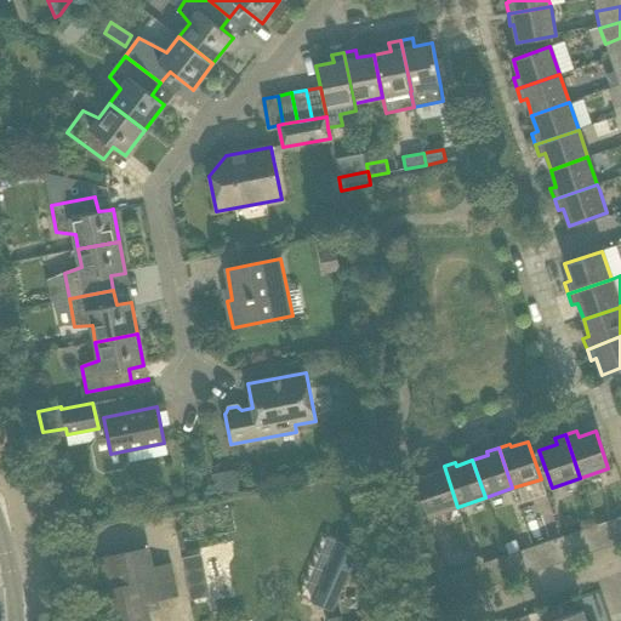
[(457,507),(444,466),(432,469),(433,473),(416,479),(429,517),(457,507)]
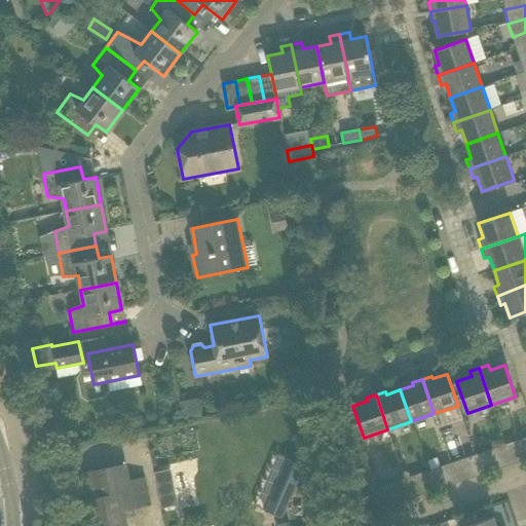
[(202,416),(198,398),(179,402),(183,420),(202,416)]
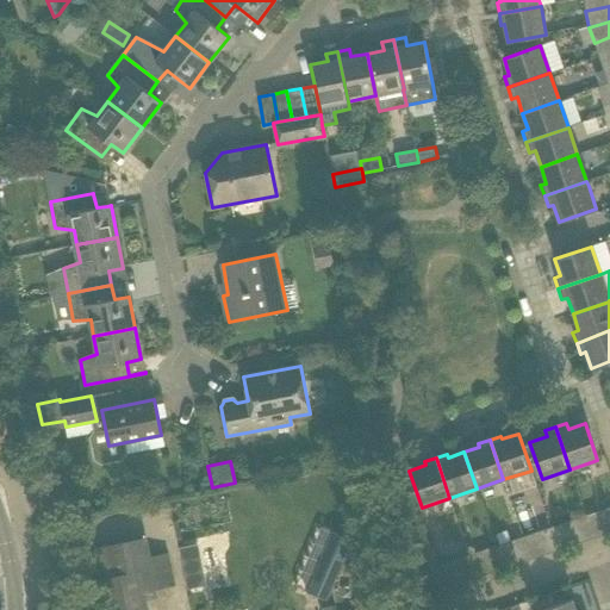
[(609,533),(609,508),(599,512),(607,534),(609,533)]
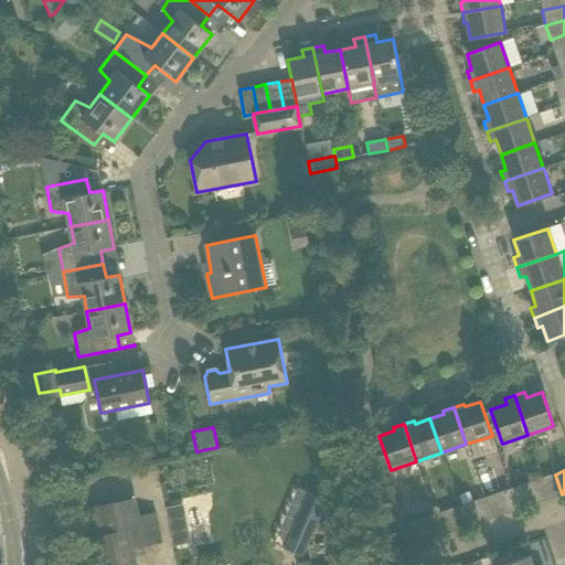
[(537,503),(530,482),(516,487),(523,508),(537,503)]
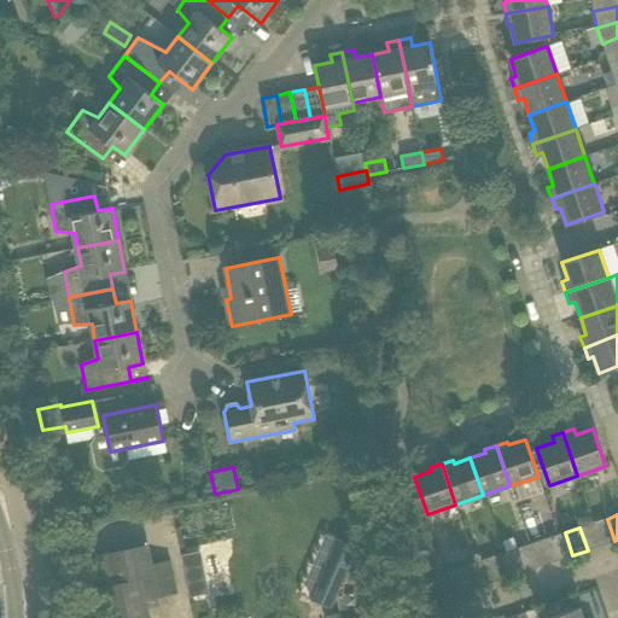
[(572,555),(565,532),(553,537),(560,559),(572,555)]
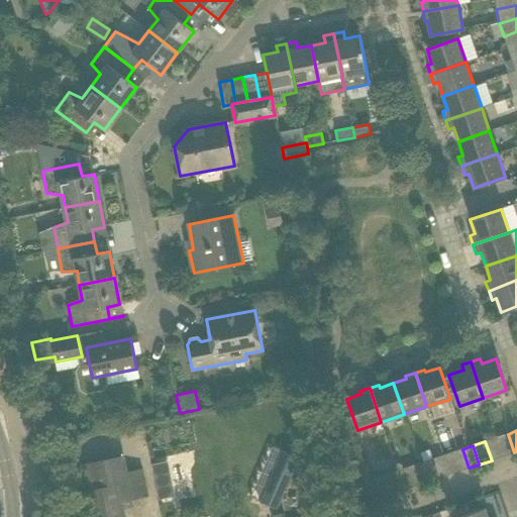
[(281,450),(260,502),(277,509),(299,457),(281,450)]
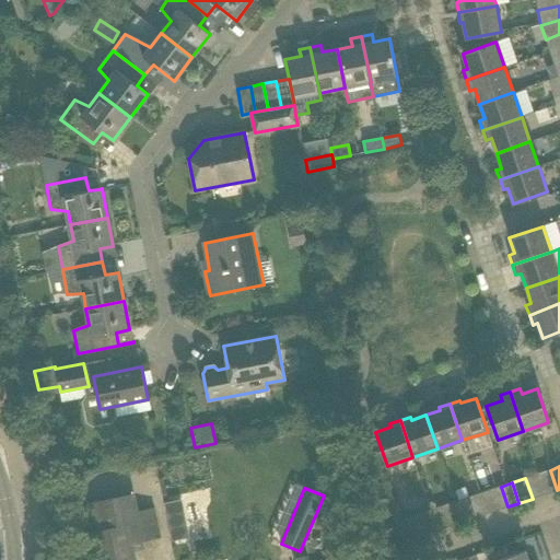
[(470,497),(455,502),(463,522),(477,517),(491,512),(485,491),(480,493),(470,497)]
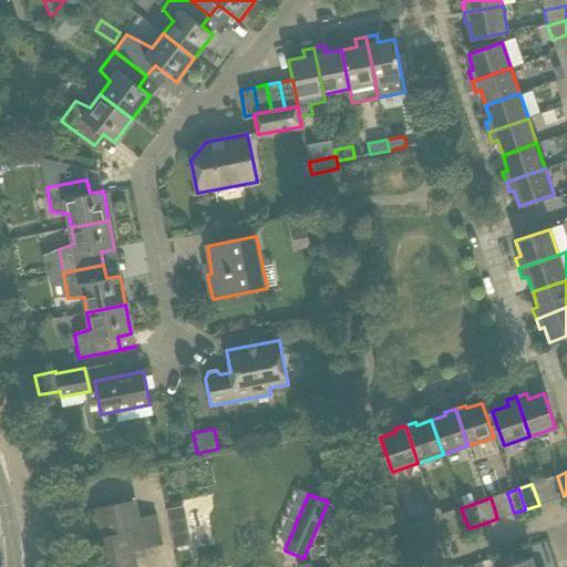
[(136,566),(133,550),(151,546),(162,544),(156,515),(138,518),(134,501),(85,511),(91,539),(75,543),(80,566),(136,566)]
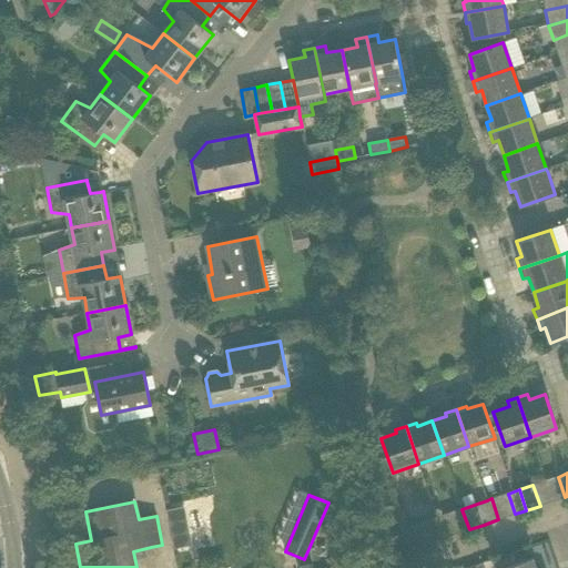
[(469,529),(462,509),(449,514),(456,534),(469,529)]
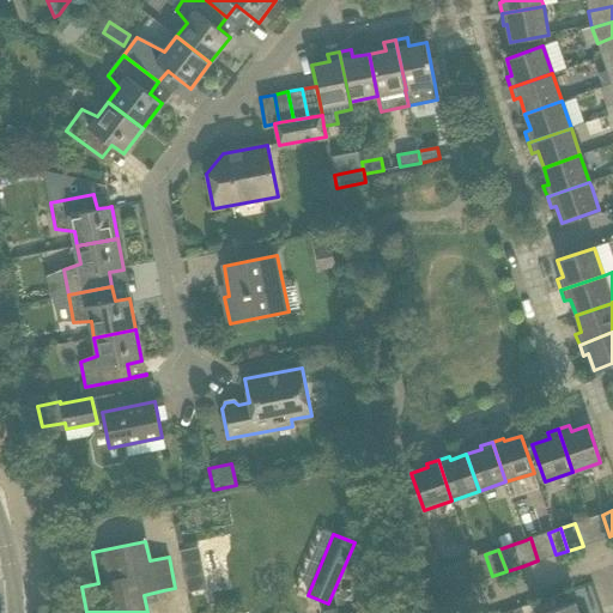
[(466,586),(457,563),(444,568),(451,590),(466,586)]
